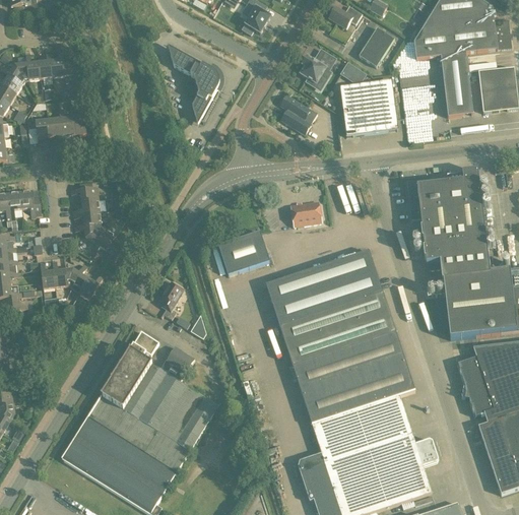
[(9,0),(10,4),(23,3),(24,10),(41,8),(41,0),(37,1),(37,0),(9,0)]
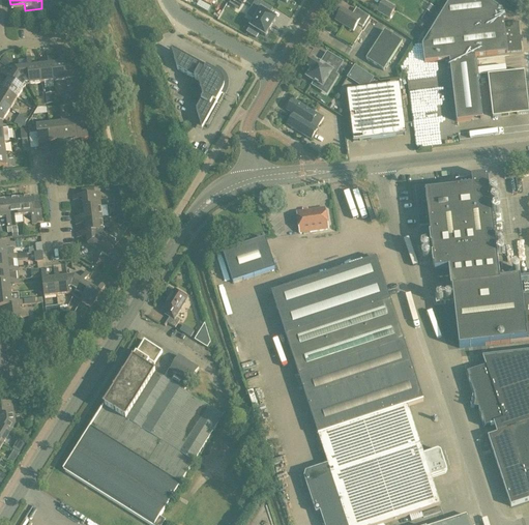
[(246,23),(244,28),(253,32),(259,36),(269,19),(262,15),(265,9),(250,0),(239,18),(246,23)]
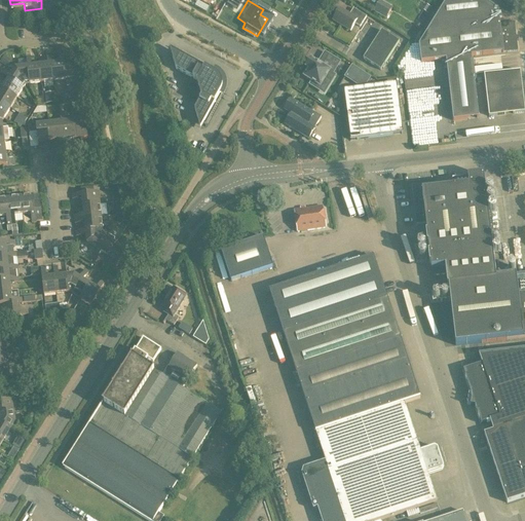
[(385,14),(391,4),(385,0),(376,0),(372,6),(385,14)]
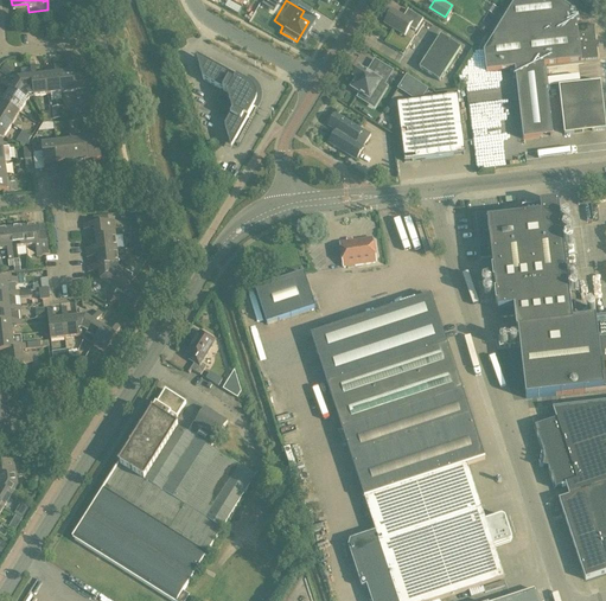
[(575,20),(574,6),(565,0),(511,0),(483,48),(485,66),(514,63),(522,133),(552,130),(543,61),(597,53),(592,23),(584,19),(575,20)]
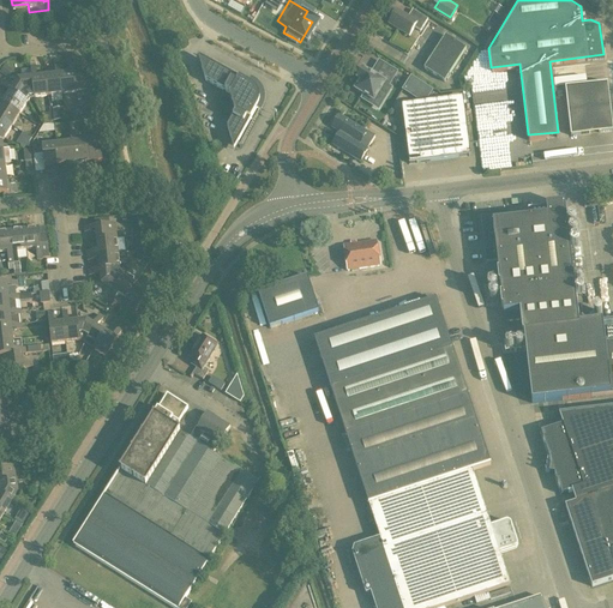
[(408,11),(395,5),(388,18),(409,30),(414,22),(420,25),(427,13),(412,5),(408,11)]
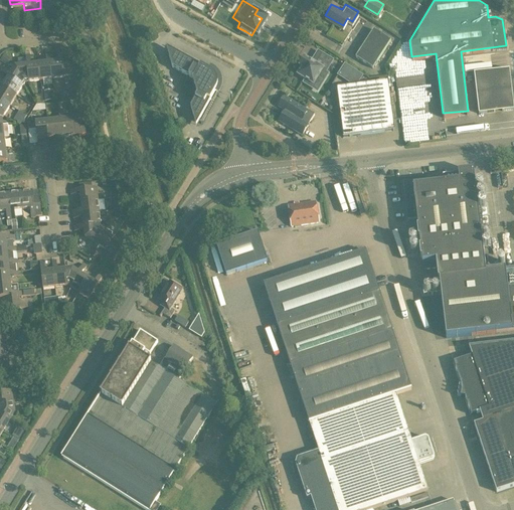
[(373,63),(391,34),(373,23),(355,52),(373,63)]
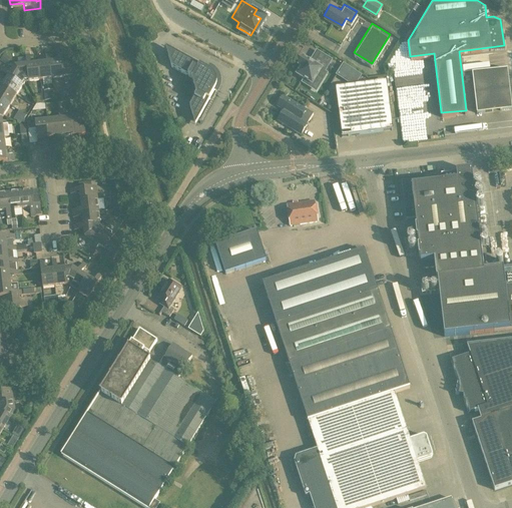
[(61,56),(60,43),(55,43),(56,48),(57,57),(49,58),(51,75),(63,73),(61,56)]
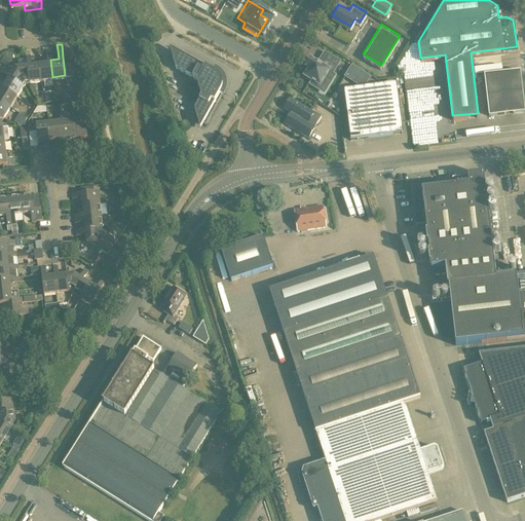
[(175,47),(170,44),(172,53),(174,64),(190,73),(196,76),(195,77),(197,83),(196,83),(196,84),(197,84),(199,90),(200,91),(197,98),(193,104),(197,117),(199,124),(201,119),(203,120),(202,122),(203,122),(220,91),(221,90),(221,89),(220,90),(218,89),(219,88),(219,87),(220,86),(221,85),(221,84),(221,82),(222,81),(222,80),(221,78),(221,77),(221,76),(220,75),(219,73),(219,72),(218,71),(217,71),(215,70),(214,69),(213,68),(214,67),(214,66),(213,66),(174,44),(175,45),(175,47)]
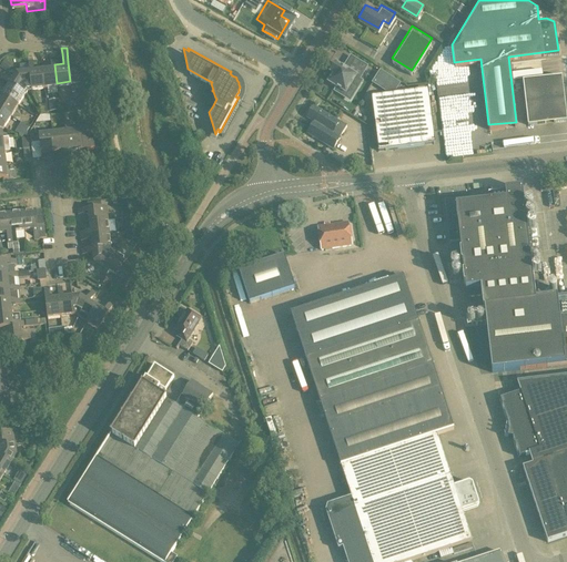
[(3,54),(0,60),(0,62),(8,65),(11,59),(3,54)]
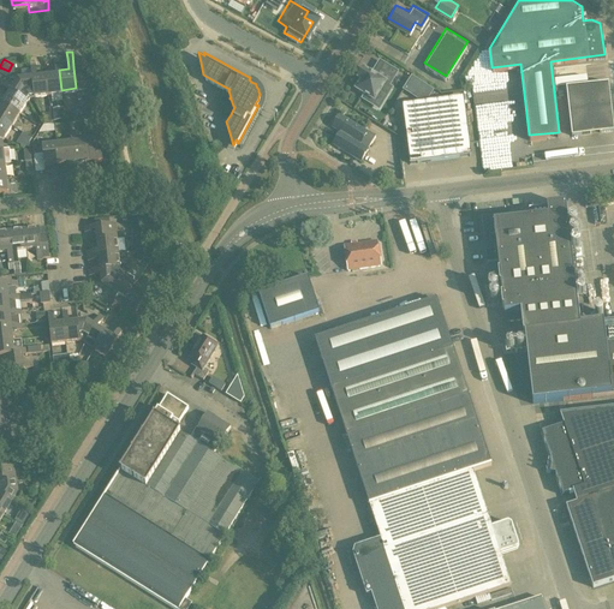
[(59,70),(58,59),(53,59),(54,70),(45,71),(47,91),(61,90),(59,70)]
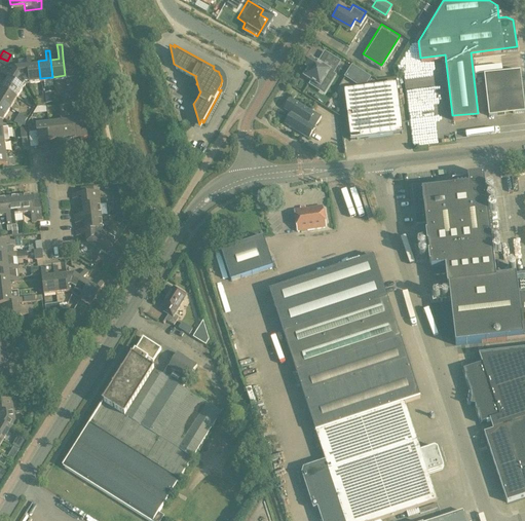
[(321,61),(309,54),(305,62),(308,64),(303,72),(311,77),(309,80),(316,84),(324,74),(327,75),(338,57),(327,50),(321,61)]
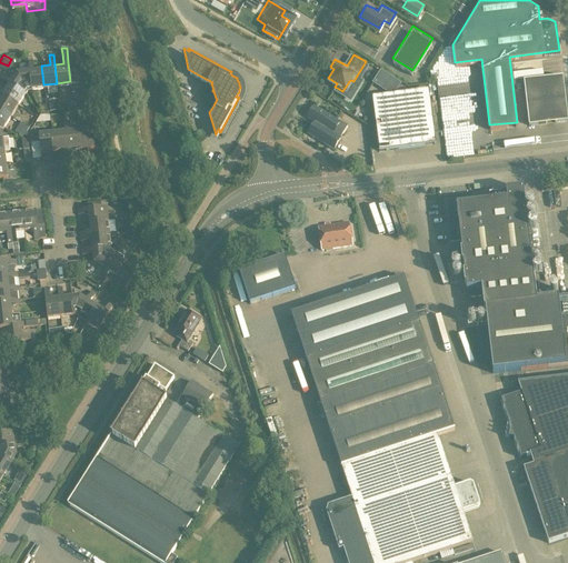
[(43,84),(41,66),(32,67),(31,57),(27,57),(28,67),(30,87),(43,84)]
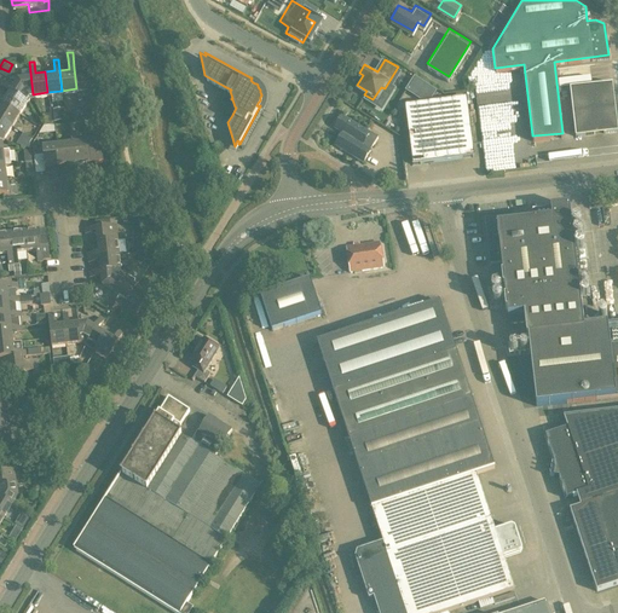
[(76,88),(76,92),(86,91),(87,98),(92,98),(88,67),(74,68),(76,88)]
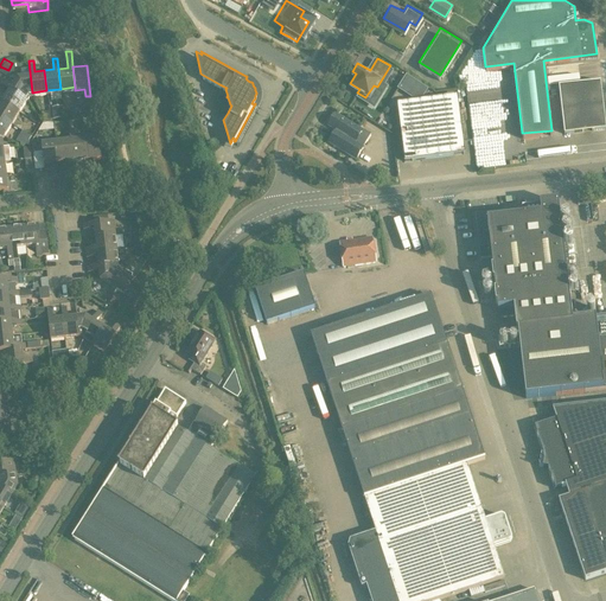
[(27,93),(32,93),(30,71),(16,74),(11,81),(1,75),(0,76),(0,81),(7,85),(8,85),(25,96),(27,93)]
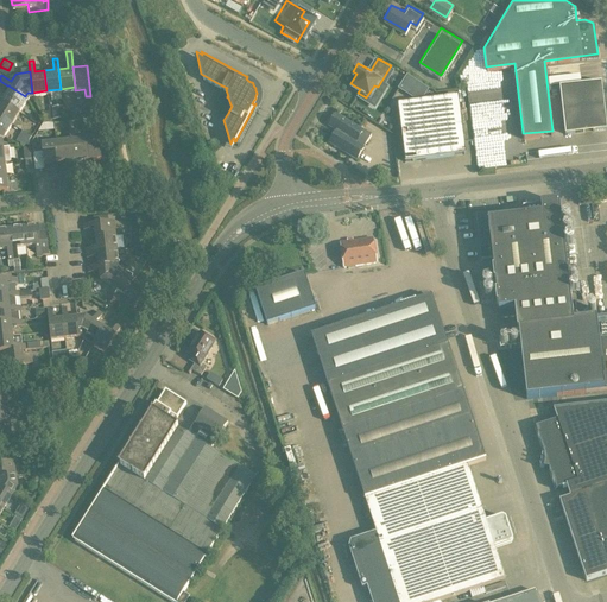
[(413,75),(404,88),(411,94),(423,92),(428,84),(413,75)]
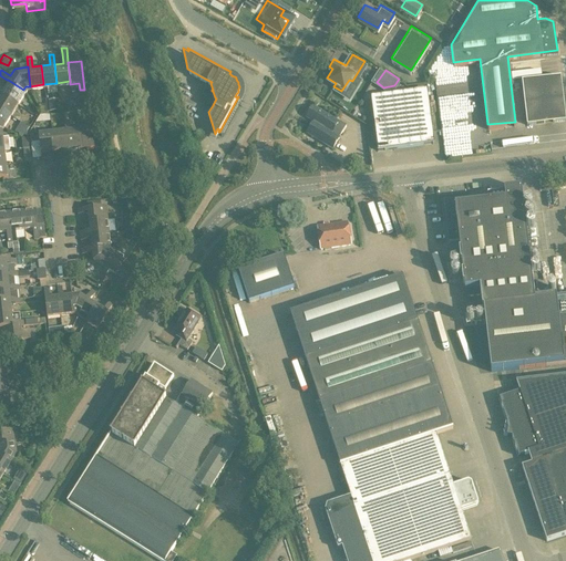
[(526,120),(565,115),(559,72),(521,76),(526,120)]
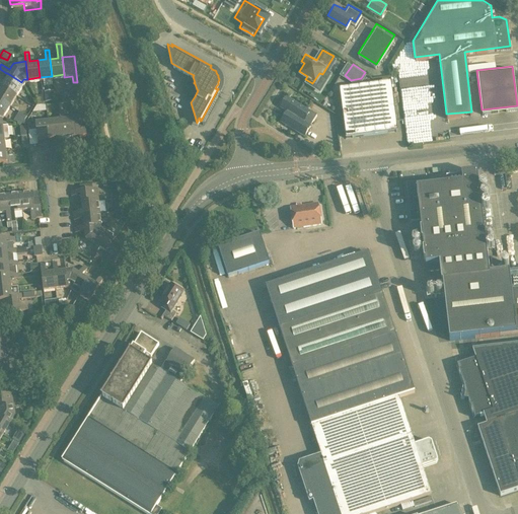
[(14,92),(21,82),(7,73),(6,73),(2,80),(0,78),(0,83),(14,92)]
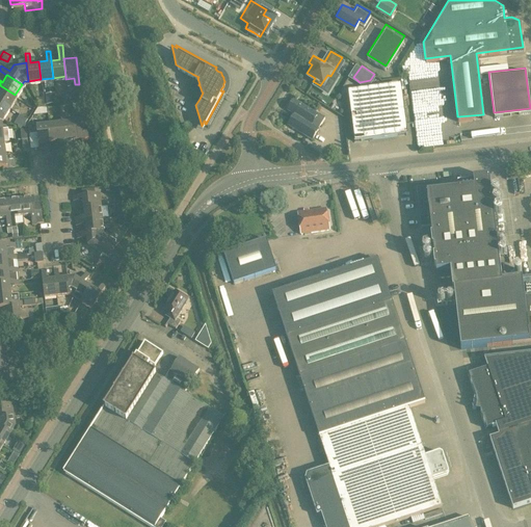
[(355,136),(408,130),(404,104),(402,80),(349,86),(352,111),(355,136)]
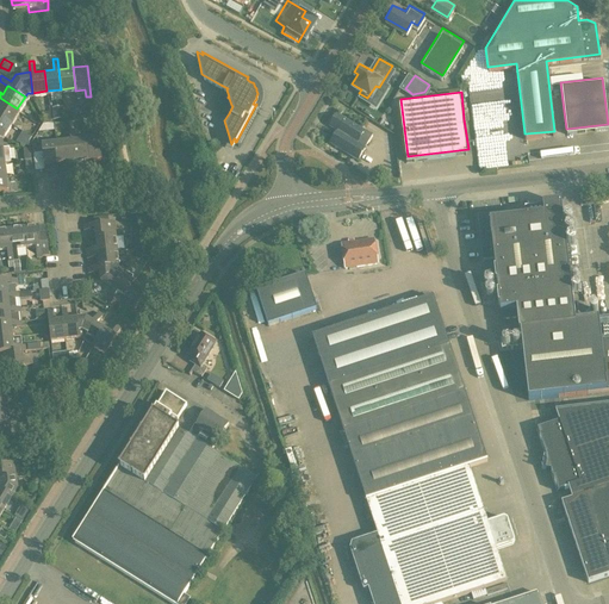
[(0,114),(10,122),(17,109),(0,98),(0,114)]
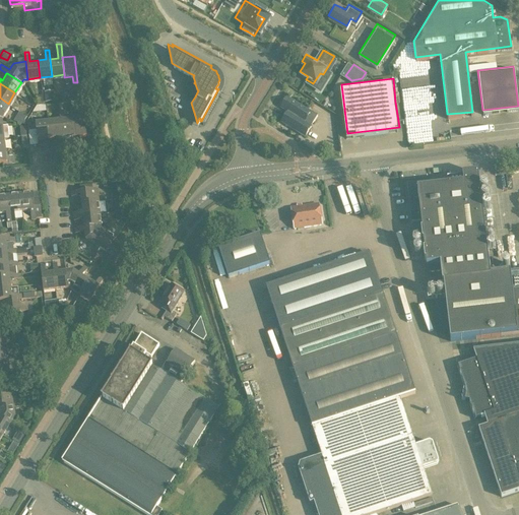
[(45,98),(53,97),(54,97),(53,86),(44,87),(45,98)]
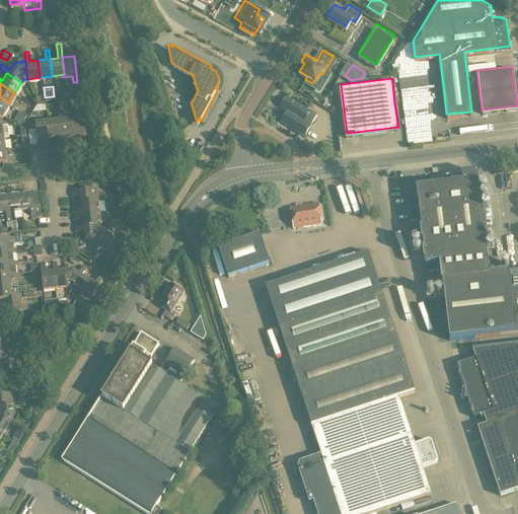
[(25,109),(30,98),(16,92),(13,100),(17,102),(16,105),(25,109)]
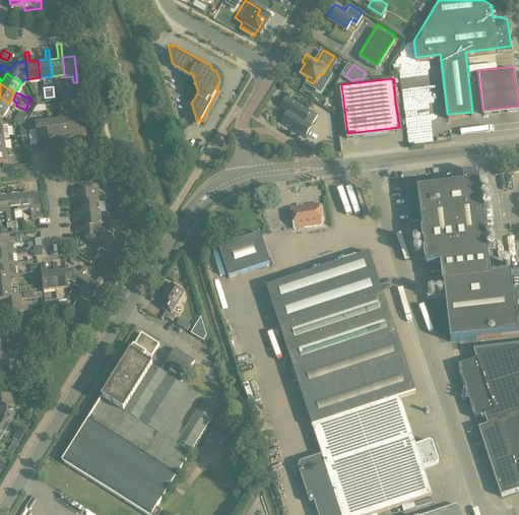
[(316,111),(310,107),(286,92),(279,103),(286,107),(280,117),(304,132),(310,121),(310,122),(316,111)]
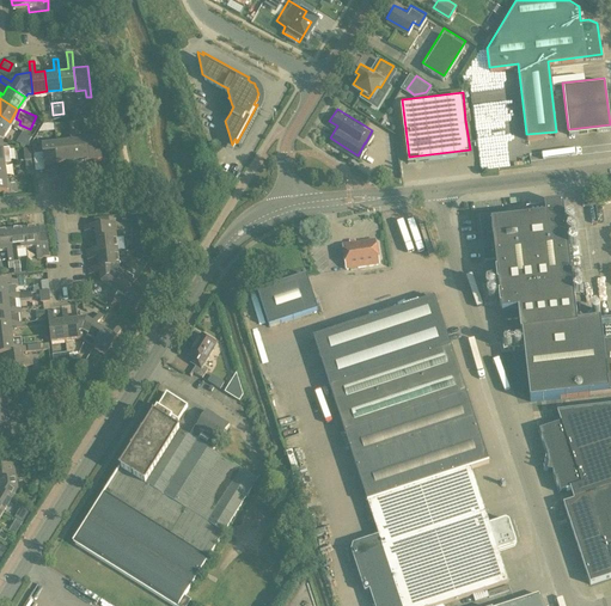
[(0,132),(2,134),(10,122),(0,115),(0,132)]
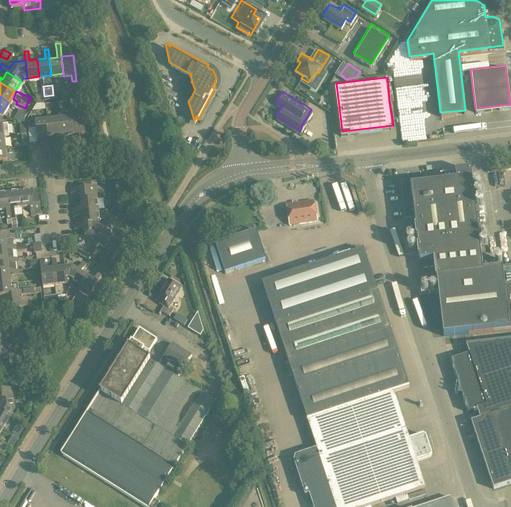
[(70,113),(71,130),(84,129),(81,103),(77,103),(77,110),(69,111),(69,113),(70,113)]
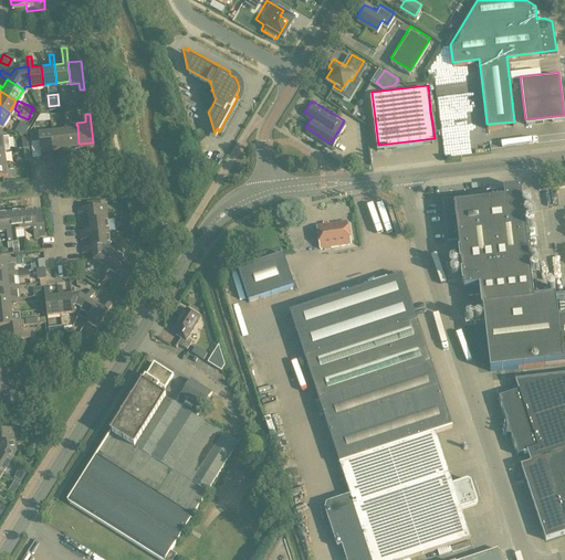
[(77,125),(76,125),(69,126),(67,116),(62,116),(63,127),(64,127),(65,145),(66,145),(79,144),(77,125)]
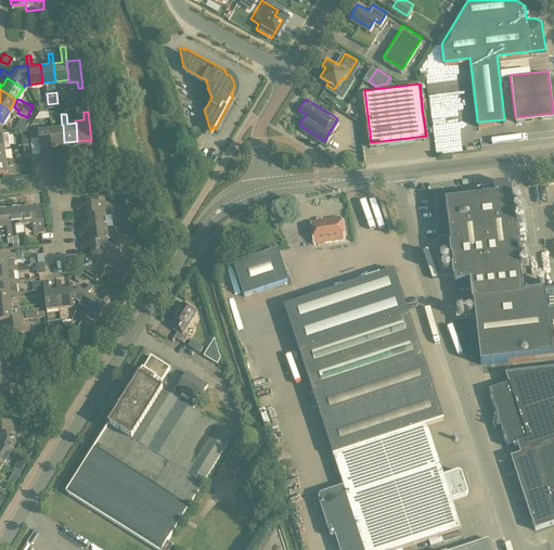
[(18,115),(15,124),(25,127),(28,118),(18,115)]
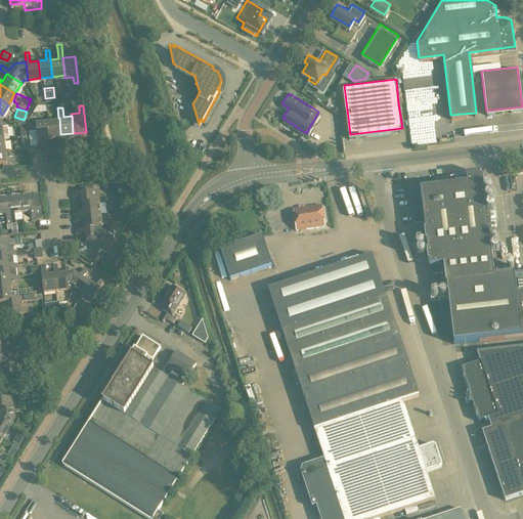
[(62,143),(61,134),(60,134),(59,118),(58,118),(47,119),(49,136),(56,135),(57,144),(62,143)]
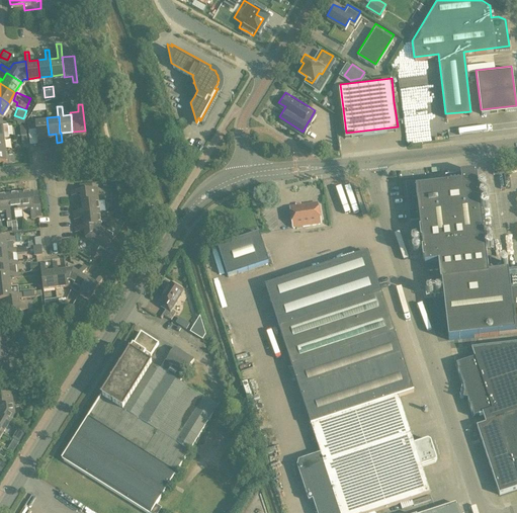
[(40,136),(49,135),(47,117),(33,118),(34,123),(27,124),(28,137),(35,136),(36,145),(41,145),(40,136)]
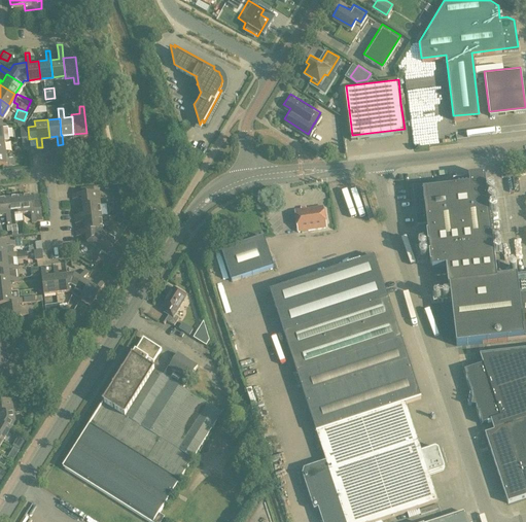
[(0,136),(2,136),(8,136),(6,123),(1,124),(1,125),(0,124),(0,136)]
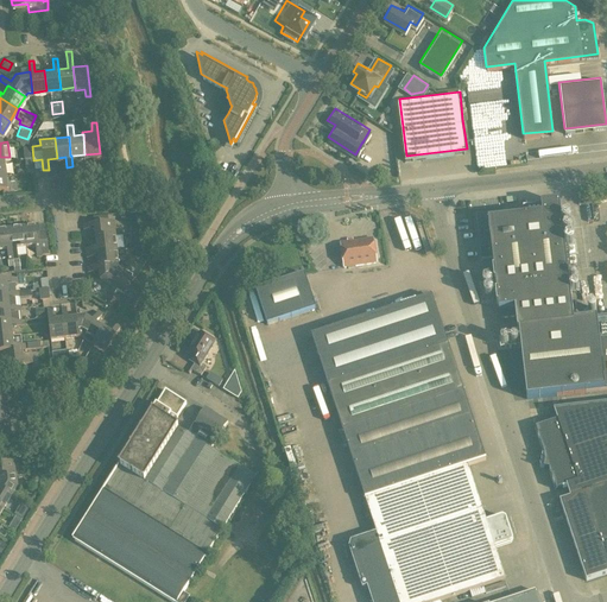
[(539,201),(475,209),(480,253),(492,252),(498,304),(499,304),(500,312),(514,311),(516,323),(517,323),(525,393),(606,384),(606,312),(571,317),(558,209),(557,197),(539,200),(539,201)]
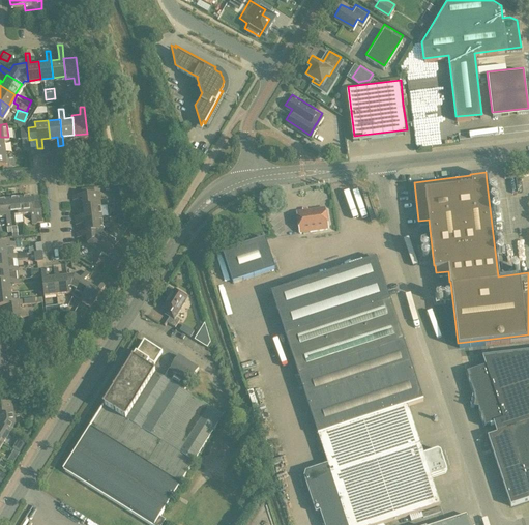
[(82,203),(99,202),(97,188),(70,192),(71,197),(81,196),(82,203)]
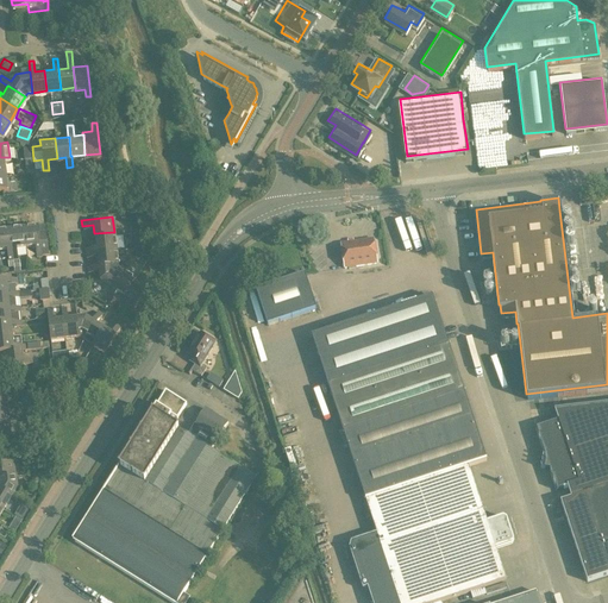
[(41,252),(41,251),(48,250),(44,228),(37,228),(37,221),(23,223),(24,243),(33,242),(35,252),(41,252)]
